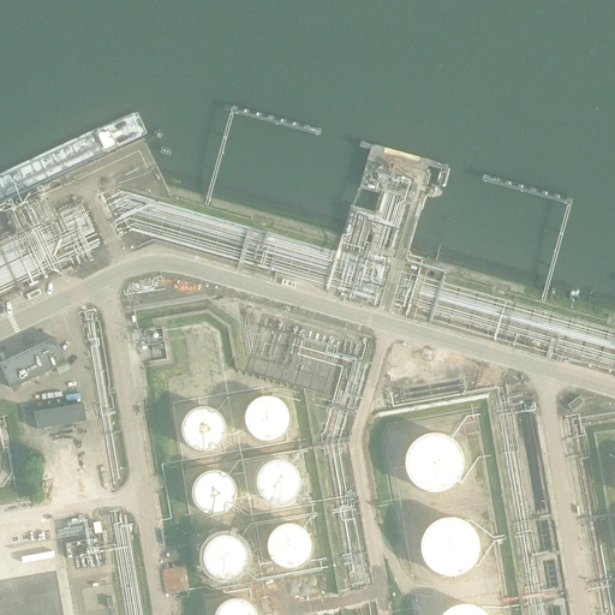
[(0,365),(11,389),(69,363),(55,338),(0,363),(0,365)]
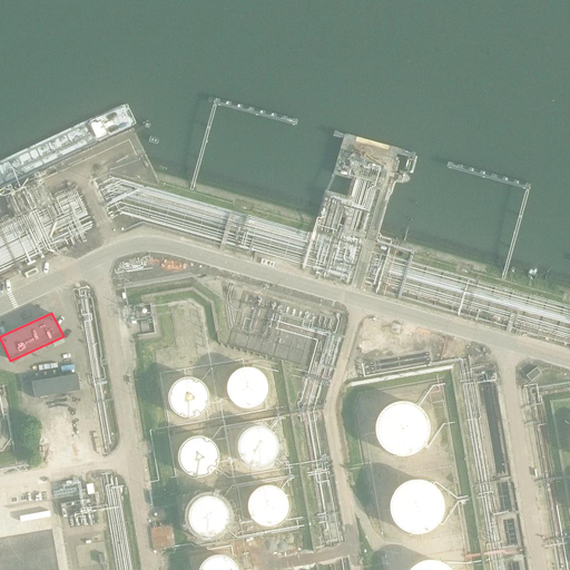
[(267,387),(267,383),(266,379),(264,375),(262,372),(258,370),(255,367),(251,367),(246,366),(243,367),(238,369),(235,371),(232,373),(229,376),(228,380),(227,383),(227,387),(227,391),(228,394),(229,397),(232,401),(235,404),(238,405),(243,408),(246,408),(251,408),(255,406),(258,404),(262,402),(264,399),(266,395),(267,392),(267,387)]
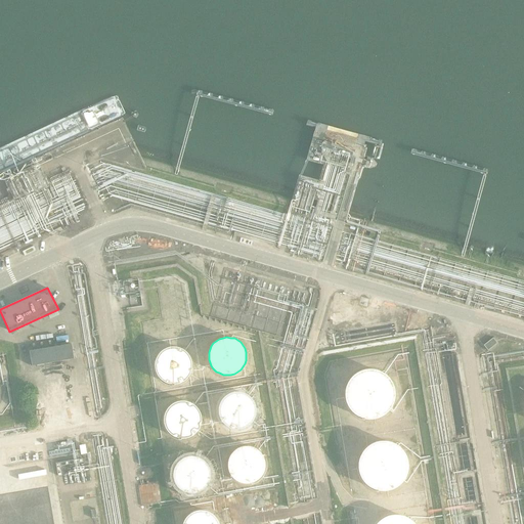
[(484,345),(487,350),(496,343),(494,339),(484,345)]
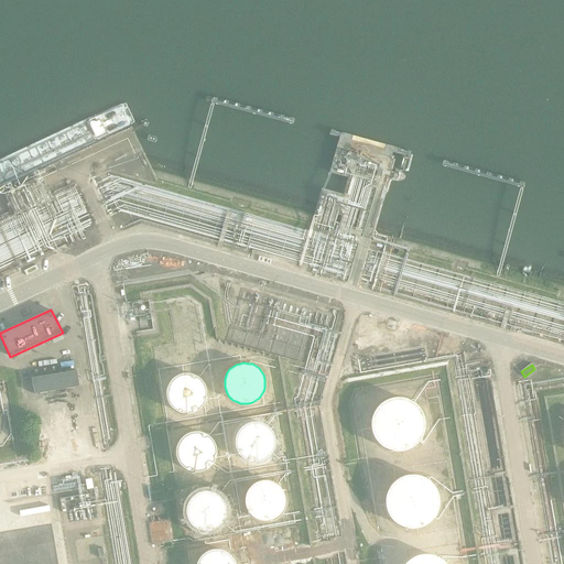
[(34,393),(79,386),(76,371),(32,379),(34,393)]
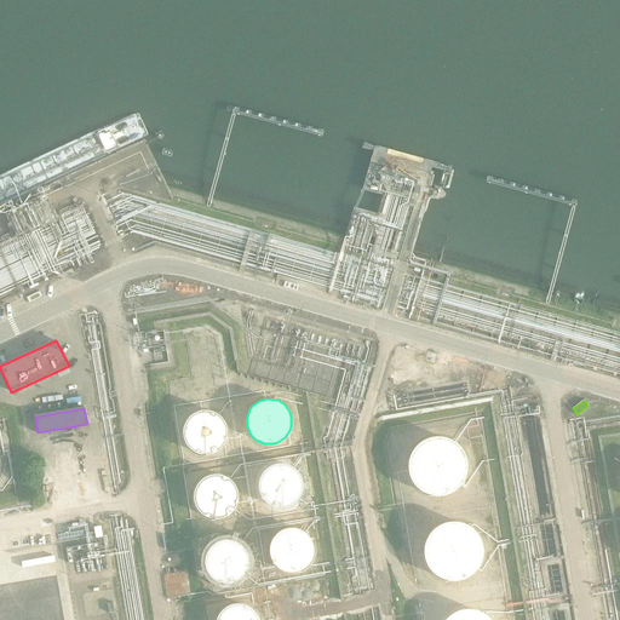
[(228,434),(228,432),(228,429),(227,424),(224,419),(220,415),(217,413),(212,411),(208,409),(204,409),(199,411),(195,412),(190,414),(188,417),(184,420),(183,424),(182,429),(182,434),(182,438),(184,443),(185,447),(189,449),(191,452),(196,454),(202,455),(206,457),(211,455),(214,454),(218,452),(222,448),(224,446),(227,442),(228,437),(228,434)]
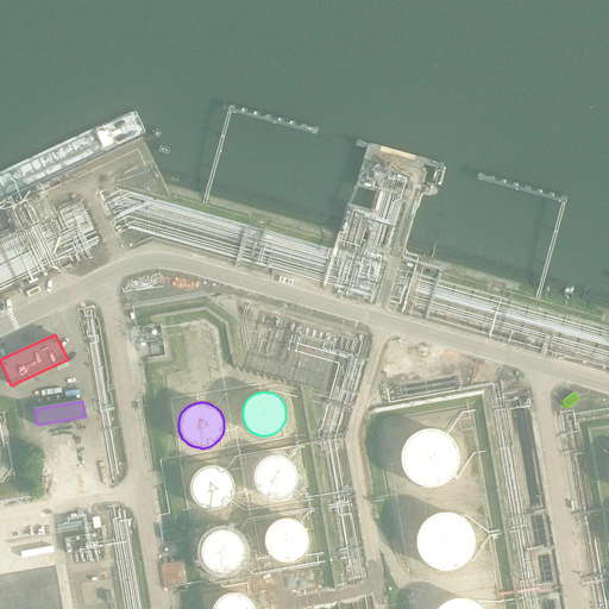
[(46,432),(56,491),(82,488),(74,428),(46,432)]
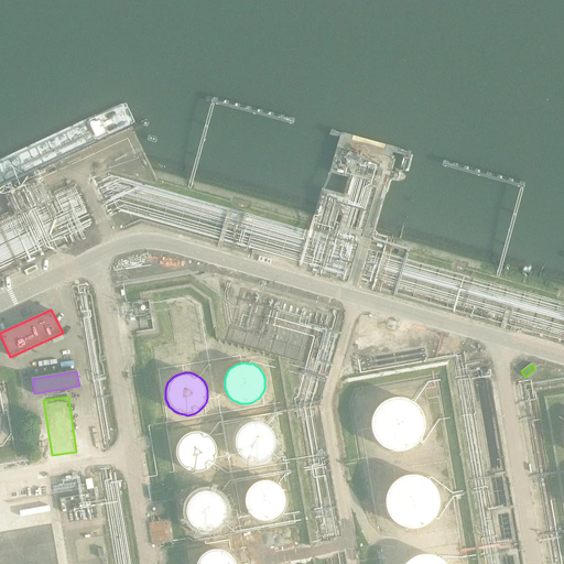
[(426,426),(426,425),(425,420),(424,415),(421,410),(418,405),(412,401),(408,399),(403,398),(397,397),(391,398),(386,400),(381,402),(378,405),(373,410),(371,415),(369,421),(369,425),(370,432),(371,436),(375,442),(378,446),(383,449),(387,452),(391,453),(398,454),(403,453),(408,452),(412,449),(418,445),(421,442),(423,436),(425,431),(426,426)]
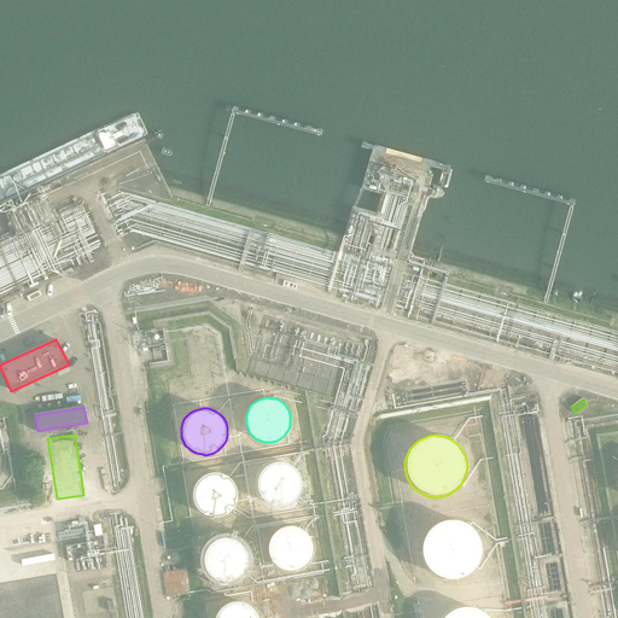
[(301,484),(301,479),(299,476),(297,472),(295,470),(292,466),(290,465),(285,462),(280,462),(275,462),(273,464),(268,466),(264,468),(262,471),(260,474),(258,478),(258,483),(258,488),(260,491),(261,495),(264,499),(268,502),(272,503),(277,505),(279,505),(283,505),(287,503),(291,502),(295,499),(298,495),(299,491),(301,488),(301,484)]
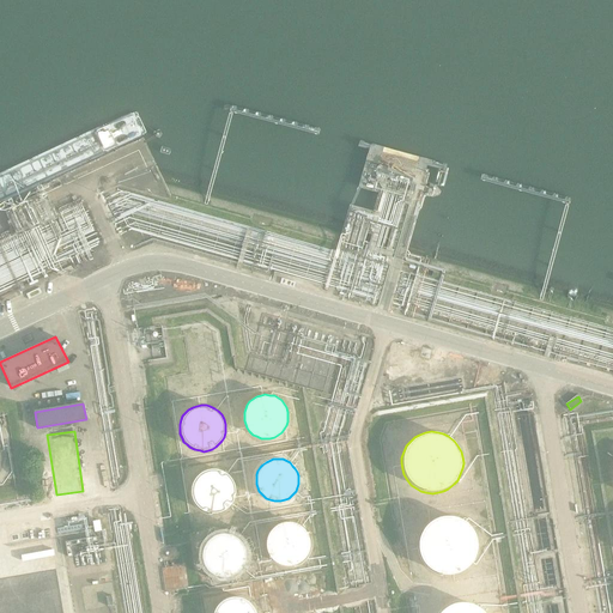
[(236,491),(236,487),(235,483),(232,478),(229,474),(226,472),(222,471),(218,469),(213,468),(210,469),(205,471),(201,473),(198,475),(195,479),(193,483),(193,486),(192,491),(193,495),(194,499),(195,503),(199,507),(202,509),(205,510),(208,511),(213,513),(217,513),(222,511),(225,509),(230,507),(232,503),(235,499),(236,496),(236,491)]
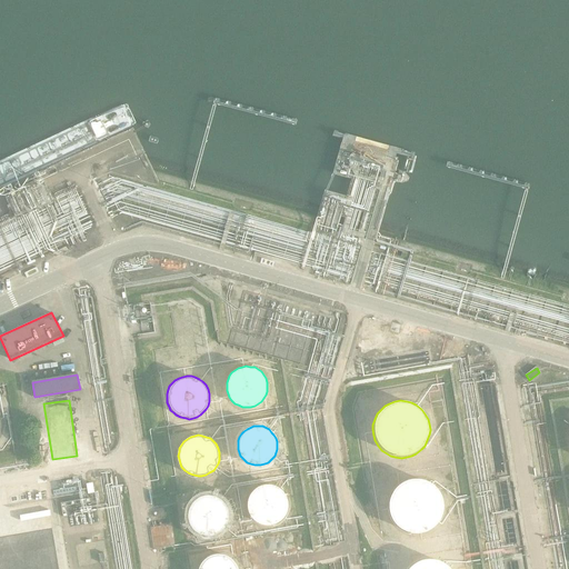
[(442,506),(442,499),(440,493),(438,489),(433,485),(429,481),(423,479),(417,478),(413,478),(409,478),(403,480),(398,483),(395,487),(391,491),(389,496),(388,501),(387,506),(388,511),(390,517),(392,521),(396,526),(400,529),(405,531),(410,532),(415,533),(420,532),(426,531),(429,529),(435,526),(438,521),(440,517),(442,511),(442,506)]
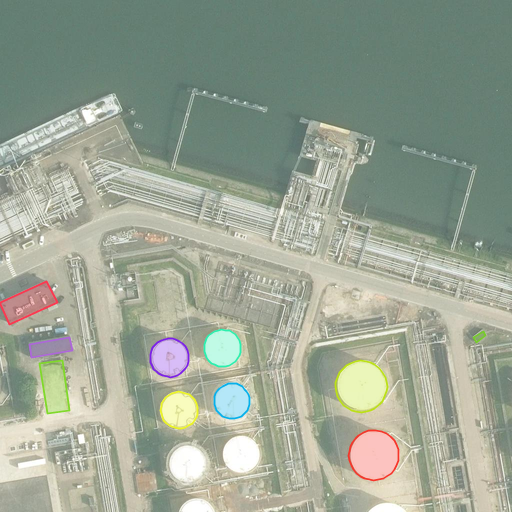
[(266,453),(265,449),(264,445),(263,442),(260,438),(256,435),(252,433),(249,432),(244,431),(239,432),(235,433),(232,435),(228,438),(226,441),(224,445),(222,449),(222,453),(222,457),(224,461),(226,465),(228,468),(232,471),(235,473),(239,474),(244,475),(249,474),(251,474),(255,472),(259,469),(262,466),(264,462),(265,458),(266,453)]
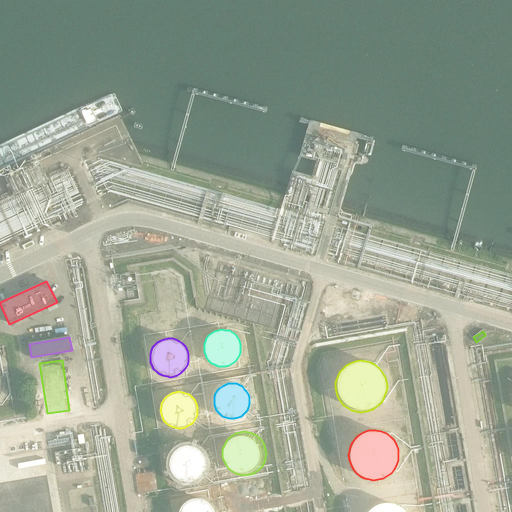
[(215,462),(215,461),(215,457),(213,453),(212,449),(209,446),(206,443),(203,441),(199,440),(194,439),(191,439),(188,440),(184,441),(180,443),(178,445),(174,449),(172,453),(171,456),(170,460),(171,464),(172,469),(174,473),(176,476),(180,480),(183,482),(187,483),(191,484),(196,484),(200,483),(205,480),(208,478),(210,475),(213,471),(215,466),(215,462)]
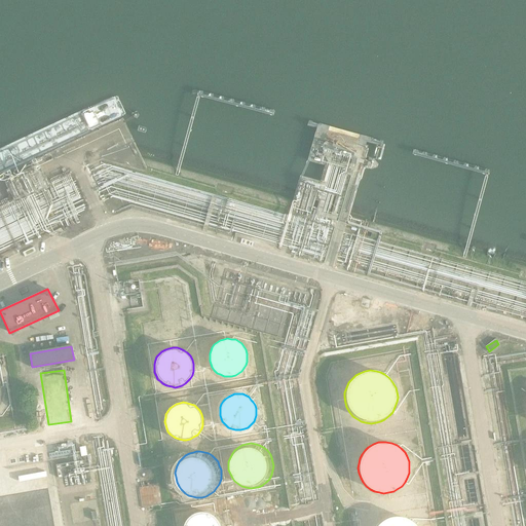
[(274,523),(274,522),(274,519),(273,516),(272,513),(270,510),(268,508),(264,505),(261,503),(257,503),(253,503),(250,504),(247,505),(243,509),(240,511),(238,514),(237,518),(236,522),(237,525),(236,525),(274,525),(274,523)]
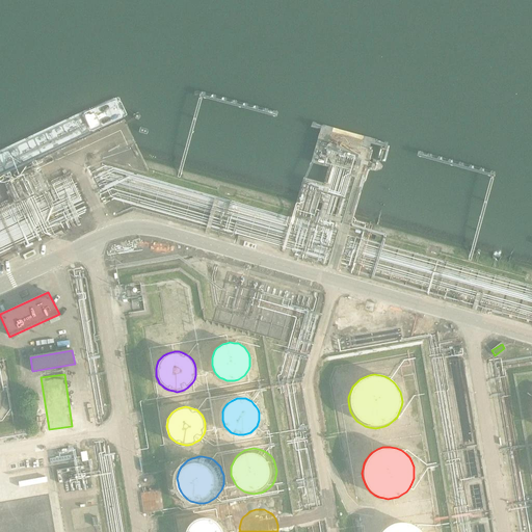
[(221,531),(220,529),(219,526),(216,523),(213,521),(210,519),(206,517),(203,517),(198,519),(195,520),(192,521),(189,524),(187,526),(186,529),(184,531),(221,531)]
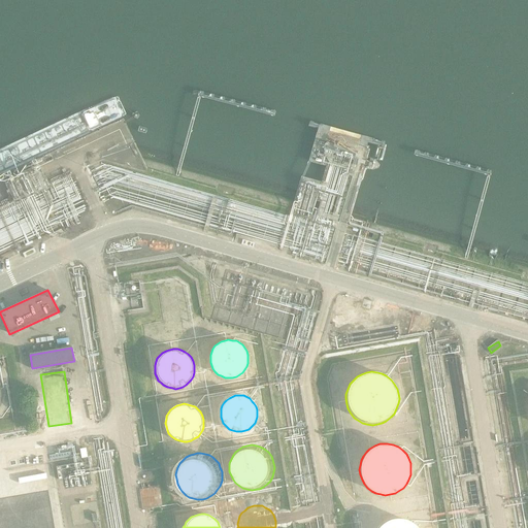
[(420,527),(417,524),(413,521),(407,518),(402,517),(398,517),(394,517),(389,518),(384,521),(380,524),(376,527),(375,527),(420,527)]
